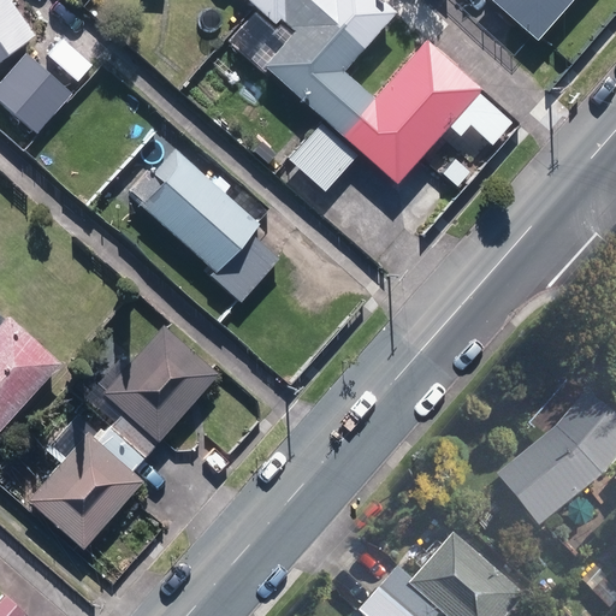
[(0,0),(0,60),(39,34),(13,0),(0,0)]
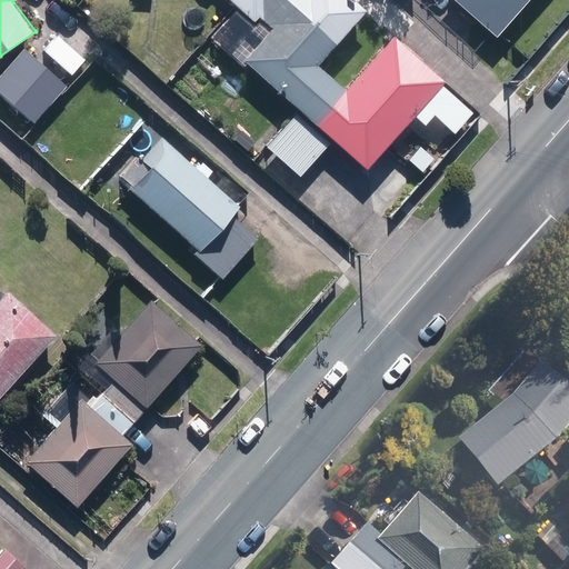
[(246,59),(367,167),(442,81),(392,37),(346,91),(317,65),(366,10),(355,0),(232,0),(253,19),(259,13),(273,27),(246,59)]
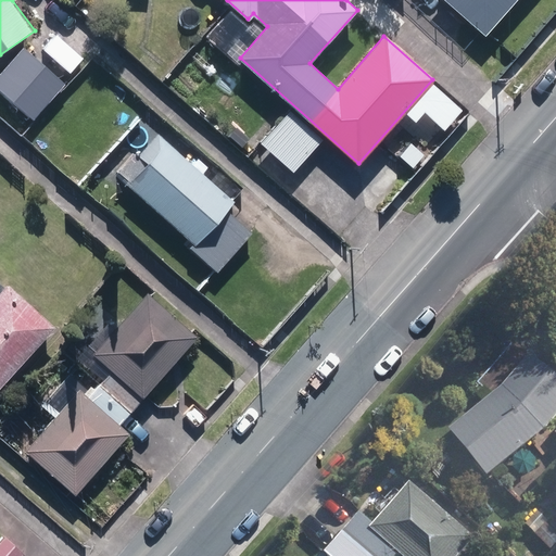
[(446,0),(485,35),(516,0),(446,0)]
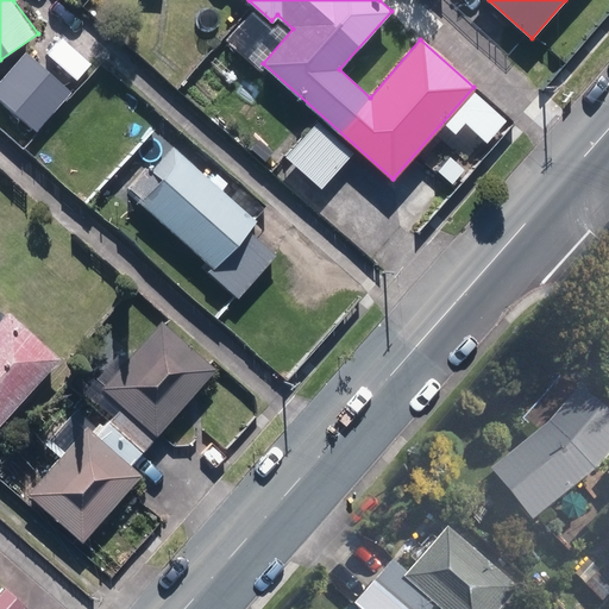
[(0,81),(0,98),(37,130),(71,92),(26,51),(0,81)]
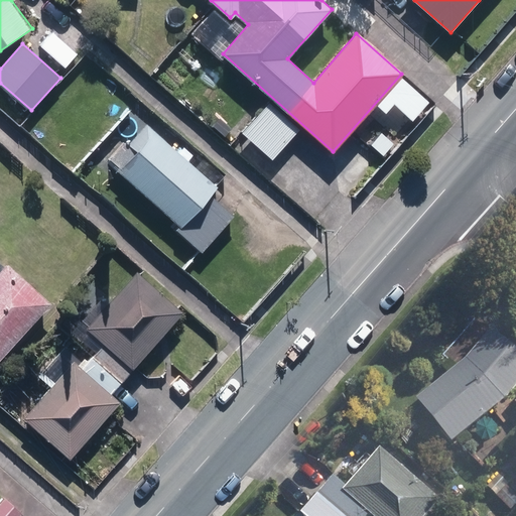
[(243,132),(272,158),(297,131),(268,105),(243,132)]
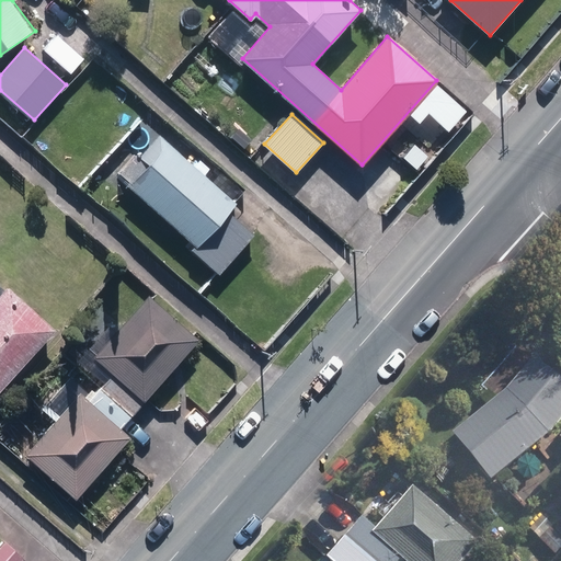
[(130,185),(197,247),(237,204),(160,134),(140,155),(150,164),(130,185)]
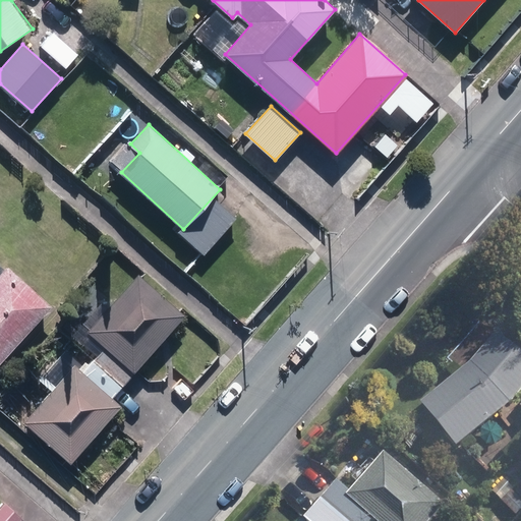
[(191,228),(213,244),(237,215),(216,197),(191,228)]
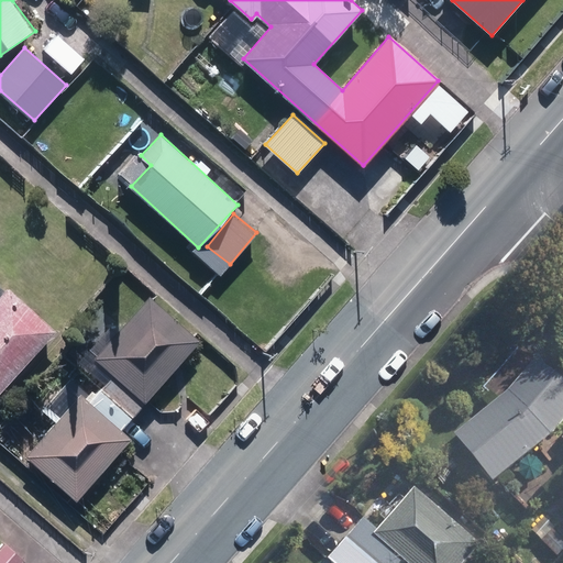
[(0,386),(52,329),(8,289),(6,290),(0,286),(0,386)]
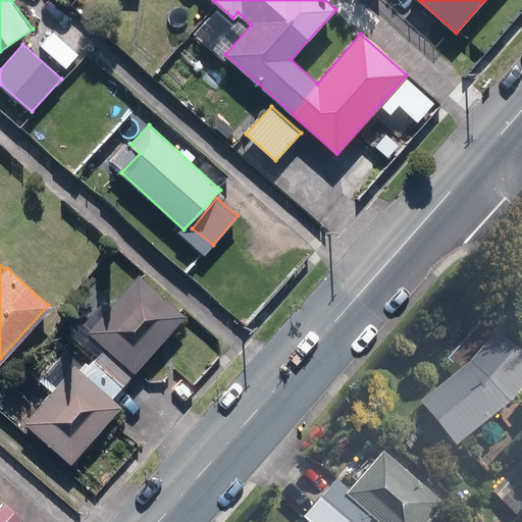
[(108,308),(87,332),(131,370),(180,312),(138,274),(108,308)]
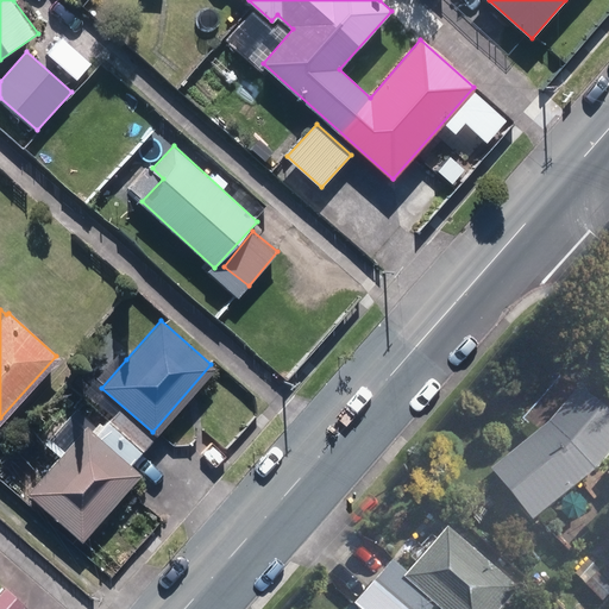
[(501,475),(541,523),(588,484),(596,494),(608,483),(608,475),(606,471),(608,468),(608,407),(589,390),(552,432),(501,475)]
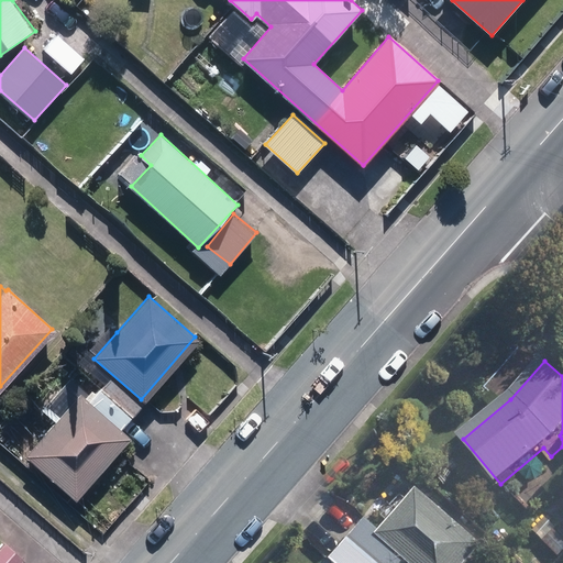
[(80,395),(26,455),(73,497),(127,437),(80,395)]
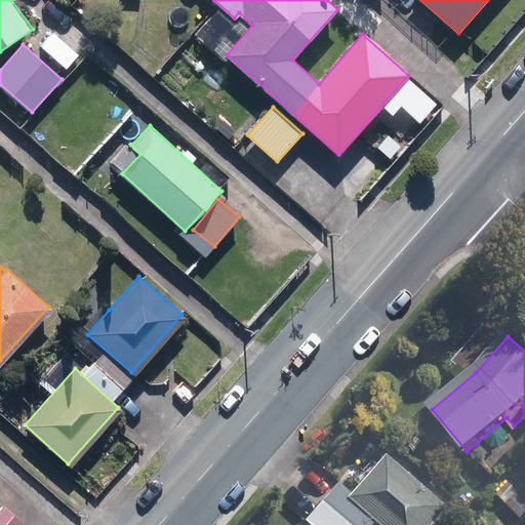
[(330,507),(352,524),(381,524),(443,524),(454,513),(395,459),(361,499),(348,487),(330,507)]
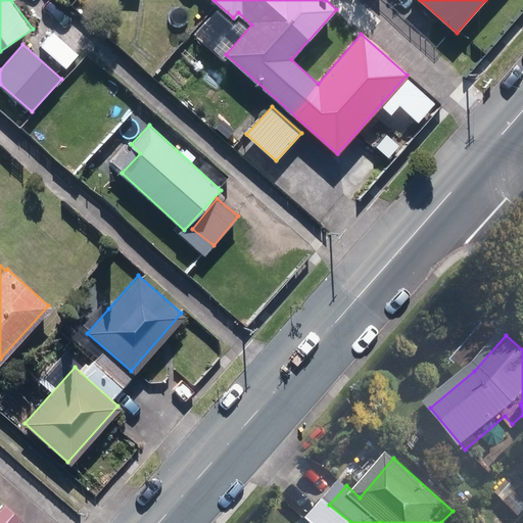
[(498,493),(519,514),(522,509),(522,496),(518,492),(520,491),(511,482),(498,493)]
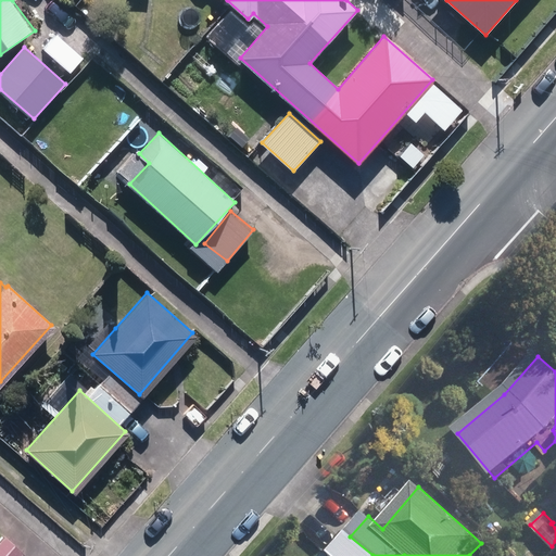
[(0,540),(0,555),(22,555),(26,552),(7,533),(0,540)]
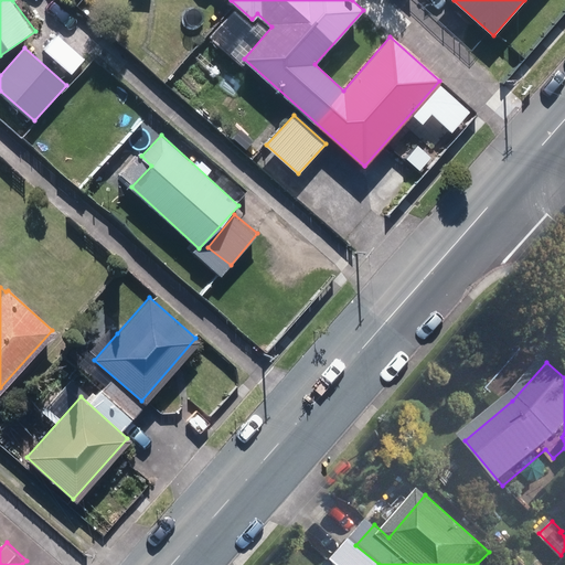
[(379,564),(355,545),(337,564),(379,564)]
